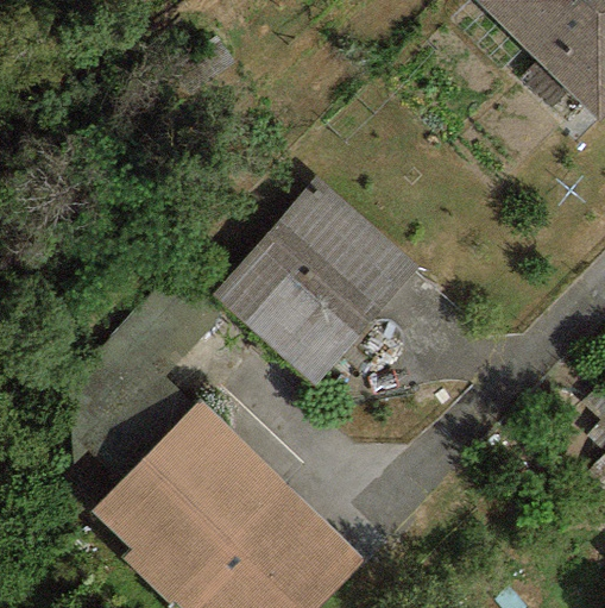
[(476,0),(598,121),(604,114),(604,0),(476,0)]
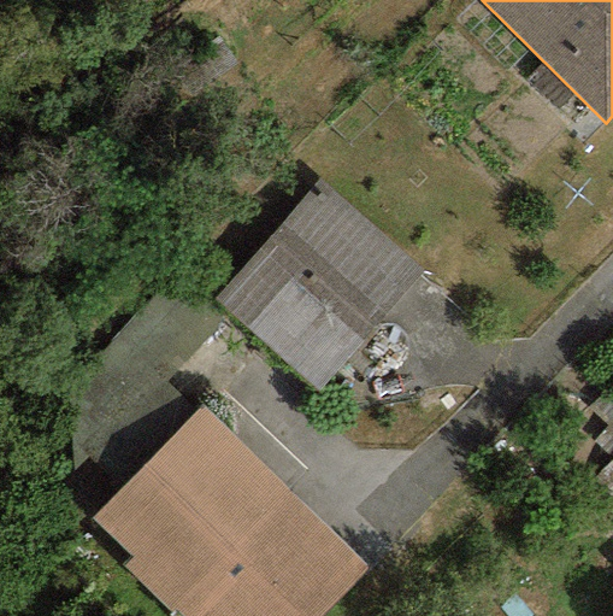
[(426,271),(323,179),(214,299),(319,392),(426,271)]
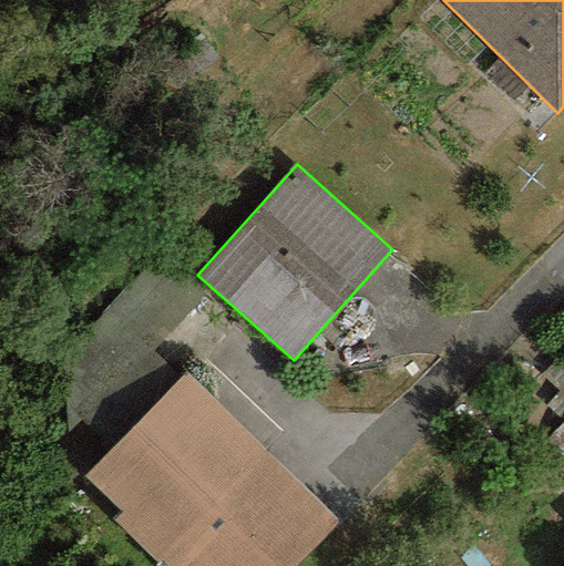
[(114,520),(155,559),(264,448),(185,372),(85,474),(123,511),(114,520)]
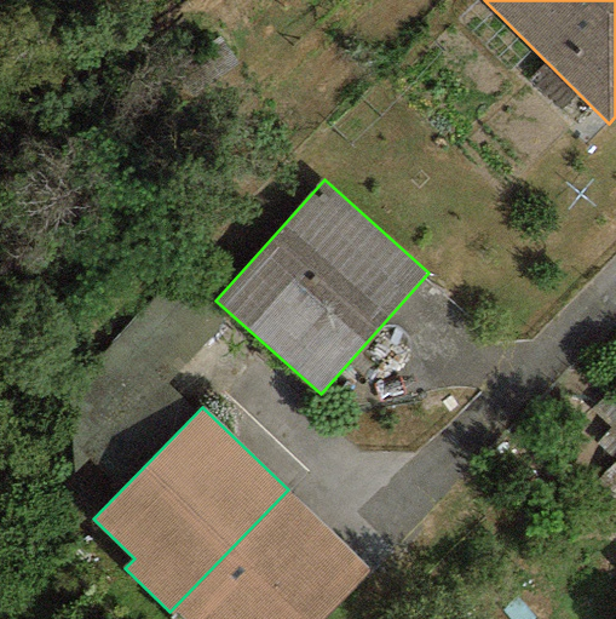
[(615,460),(605,470),(615,481),(615,460)]
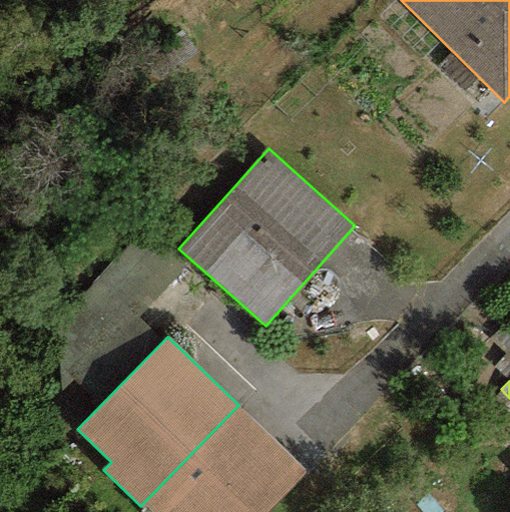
[(267,511),(307,470),(238,405),(140,506),(146,511),(267,511)]
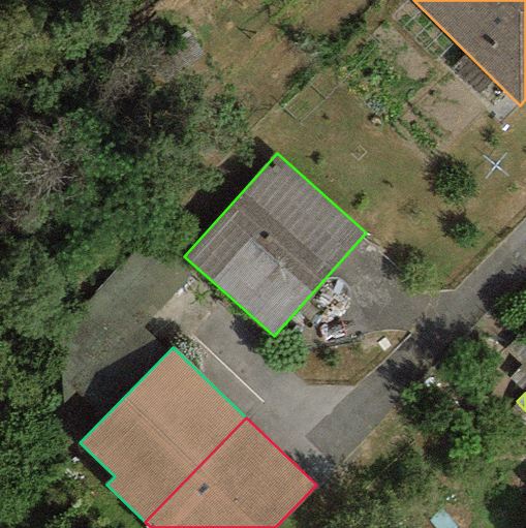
All buildings are outlined.
